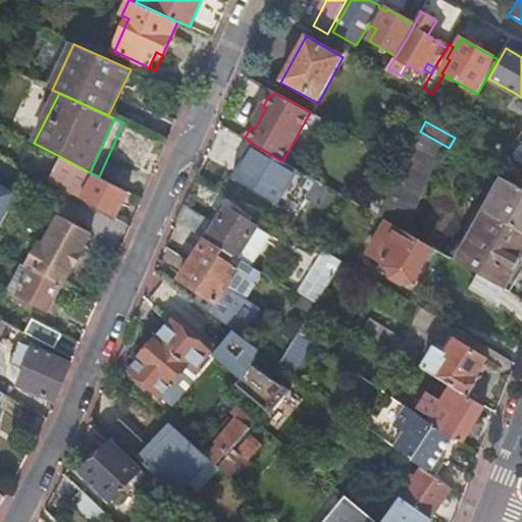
[(420,132),(401,164),(427,179),(446,146),(420,132)]
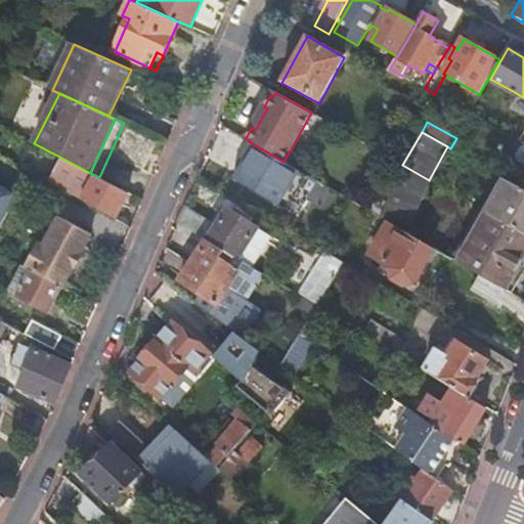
[(284,162),(251,142),(241,159),(245,161),(233,179),(276,205),(286,190),(296,197),(308,176),(284,162)]
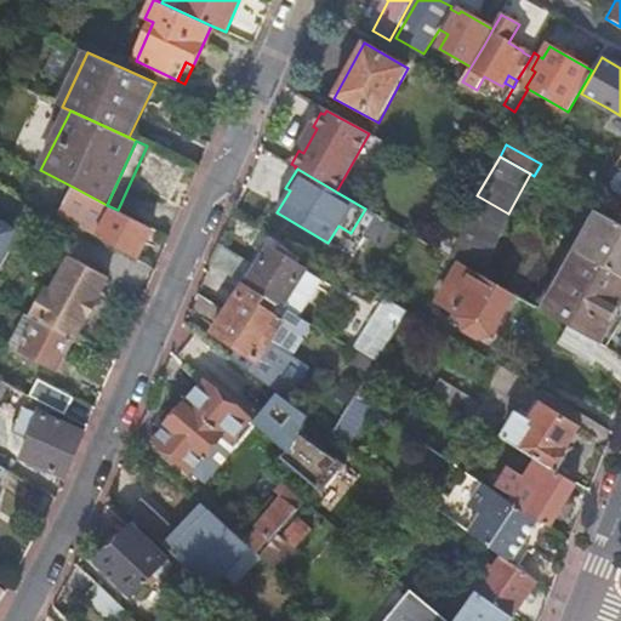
[(620,174),(616,176),(610,186),(611,193),(620,198),(620,174)]
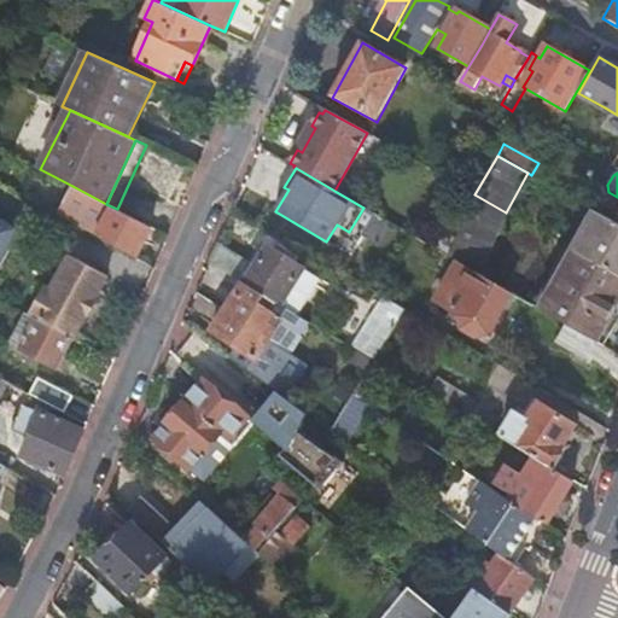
[(73,186),(57,215),(135,258),(152,228),(117,209),(106,204),(73,186)]
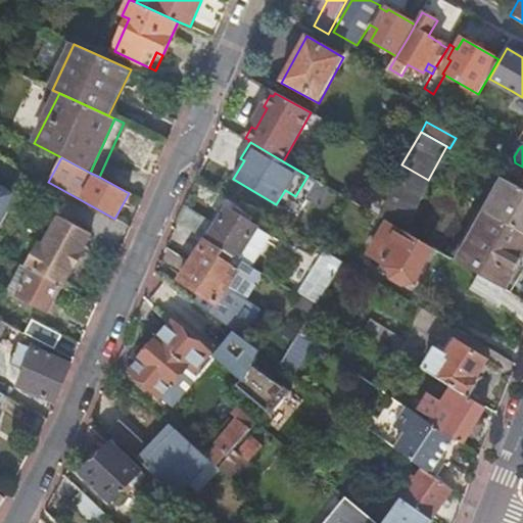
[(401,164),(374,214),(388,223),(399,229),(428,180),(401,164)]
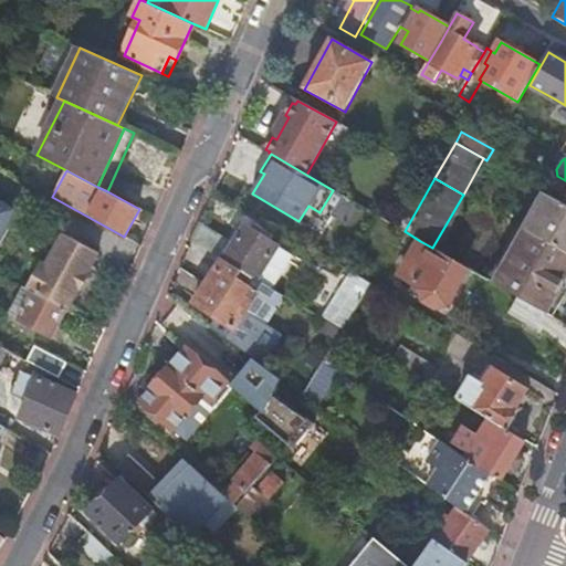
[(565,205),(546,194),(525,230),(565,252),(565,205)]
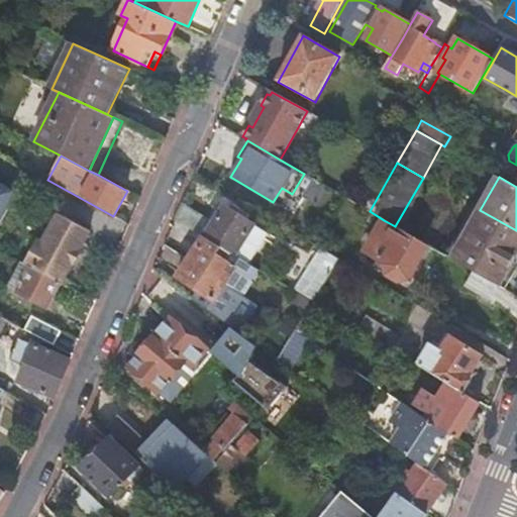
[(0,221),(16,193),(0,183),(0,221)]
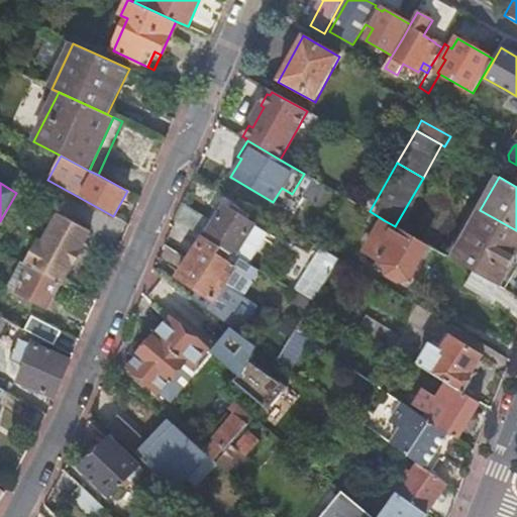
[(292,194),(282,188),(273,202),(283,208),(292,194)]
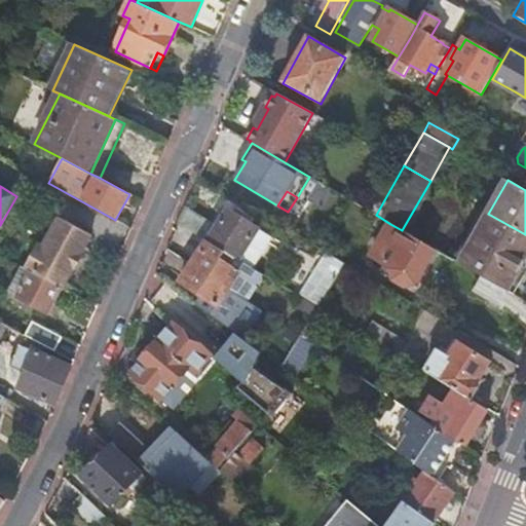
[(186,209),(179,224),(208,241),(227,253),(235,258),(242,262),(261,231),(254,226),(243,220),(229,212),(216,233),(212,230),(215,226),(186,209)]
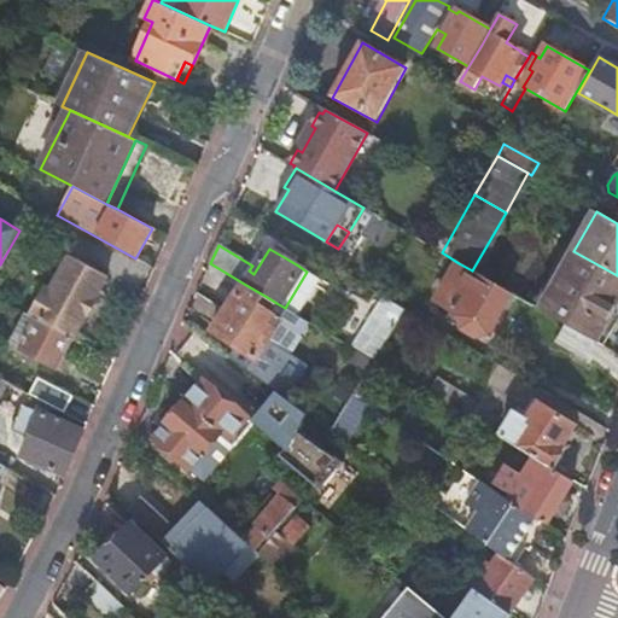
[(617,275),(573,251),(540,310),(566,325),(598,343),(617,307),(617,275)]
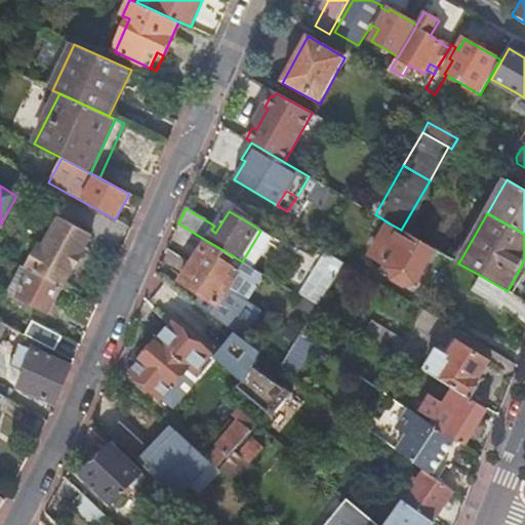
[(243,219),(253,226),(255,221),(246,215),(243,219)]
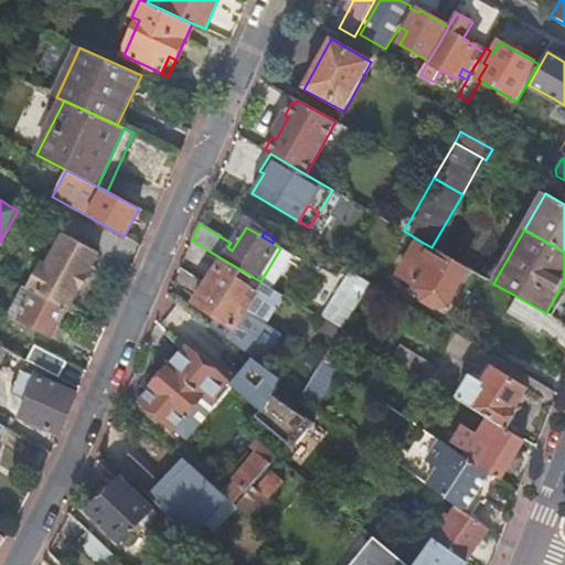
[(41,263),(27,289),(34,292),(66,309),(67,310),(78,289),(82,290),(89,275),(86,274),(97,253),(62,234),(45,266),(41,263)]
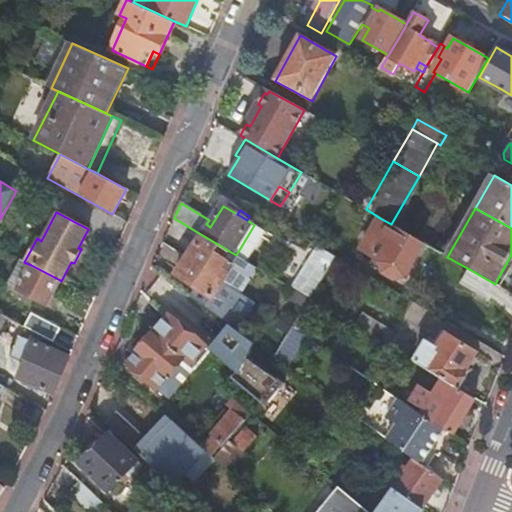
[(391,224),(380,218),(362,250),(383,262),(382,265),(386,274),(396,281),(405,278),(425,243),(391,224)]
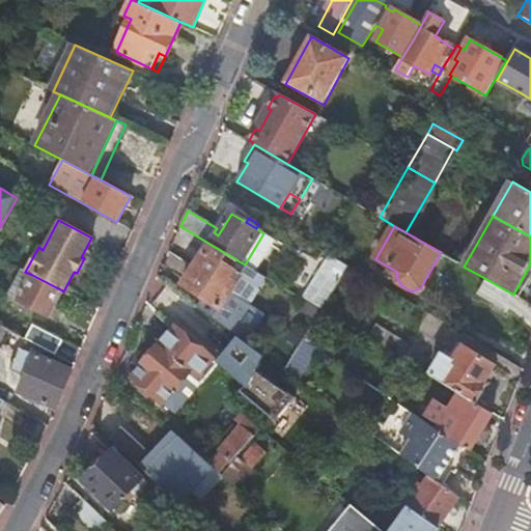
[(263,233),(245,264),(258,273),(277,242),(263,233)]
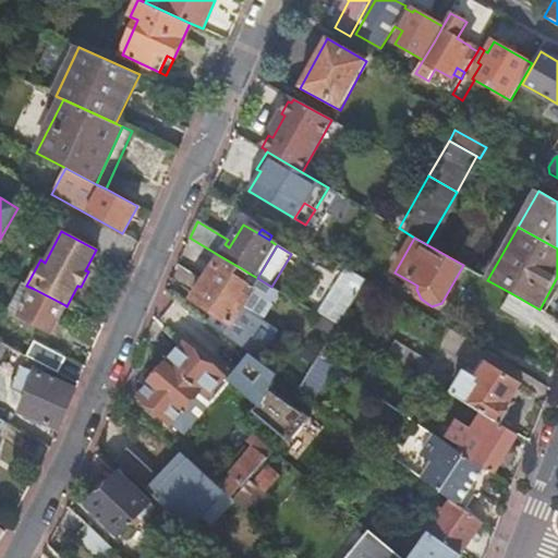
[(220,256),(204,282),(263,322),(265,323),(275,307),(273,306),(281,293),(271,287),(257,278),(250,274),(241,268),(220,256)]
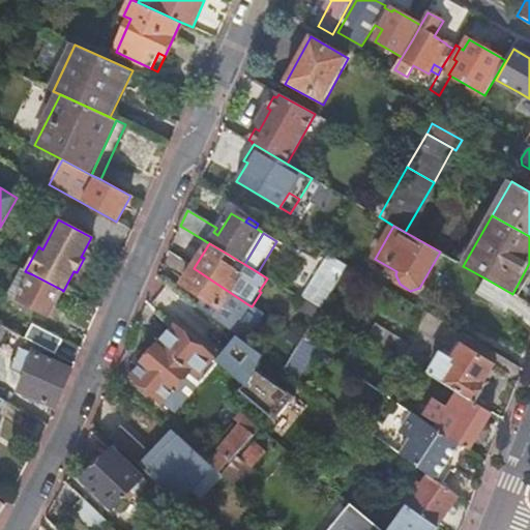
[(350,266),(332,256),(304,300),(322,312),(350,266)]
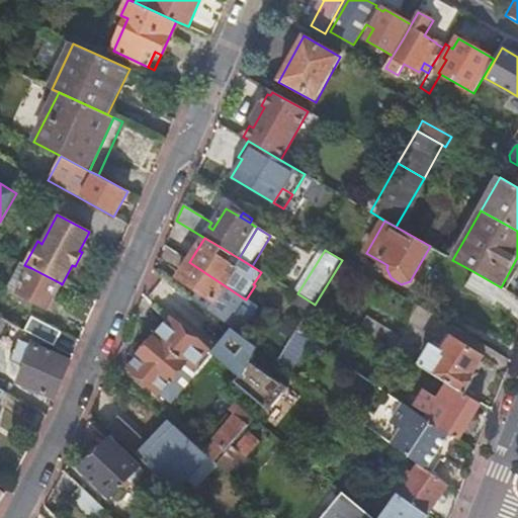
[(208,311),(227,324),(244,298),(189,262),(178,279),(199,293),(214,303),(208,311)]
